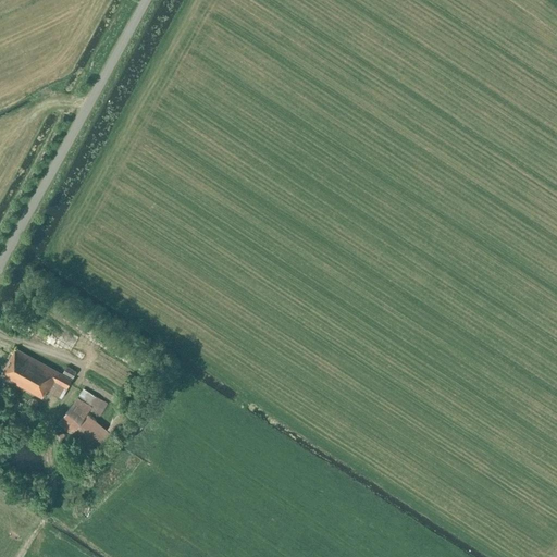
[(61,398),(66,388),(72,380),(15,349),(1,375),(42,398),(47,391),(61,398)]
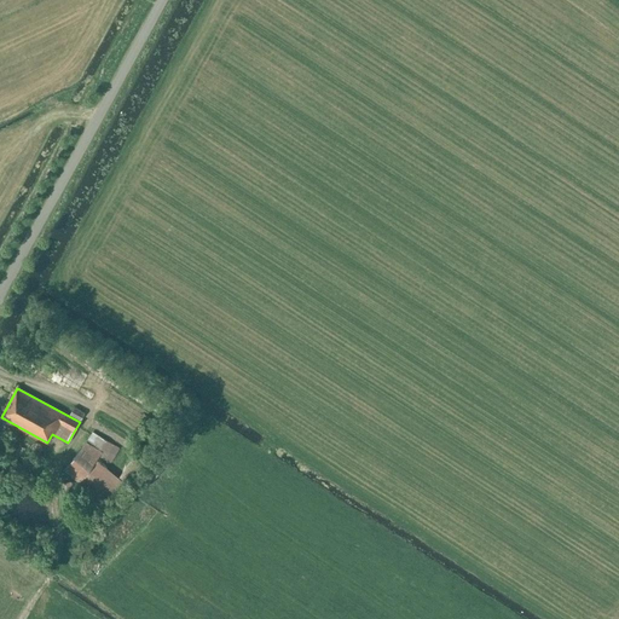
[(63,470),(79,482),(97,460),(99,456),(111,463),(120,449),(92,432),(86,441),(63,470)]
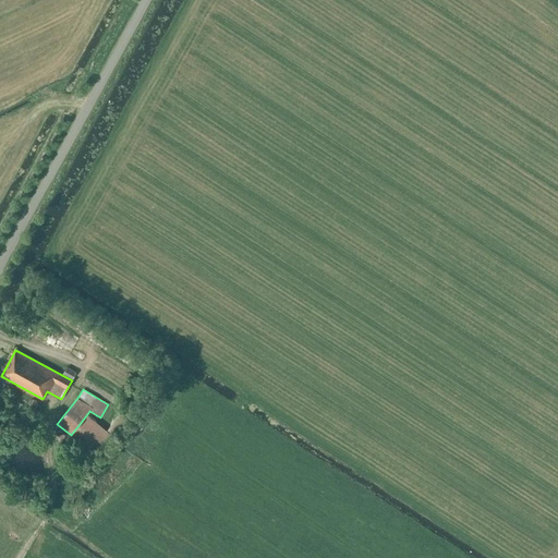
[(129,413),(120,408),(107,428),(116,434),(129,413)]
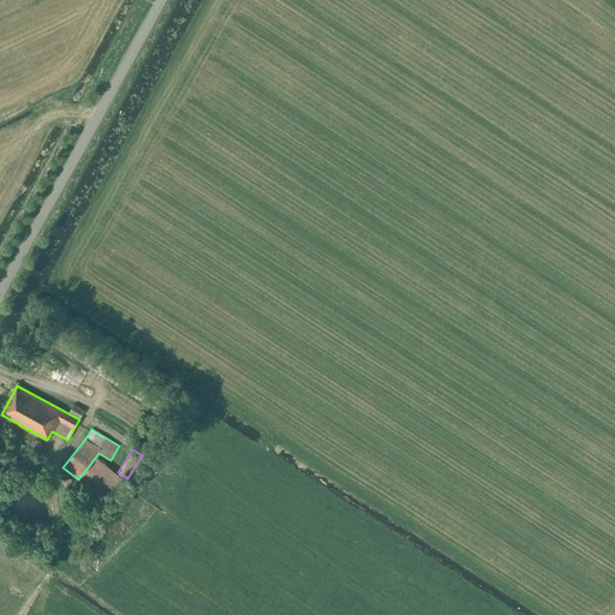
[(78,479),(76,483),(103,506),(124,479),(96,457),(78,479)]
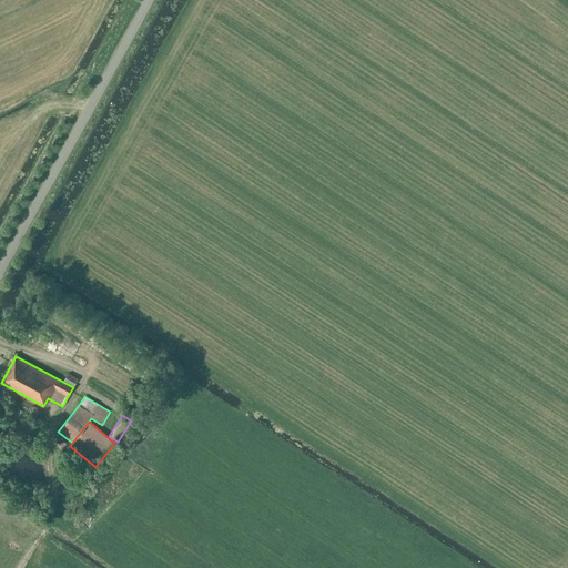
[(89,526),(93,519),(85,515),(81,521),(89,526)]
